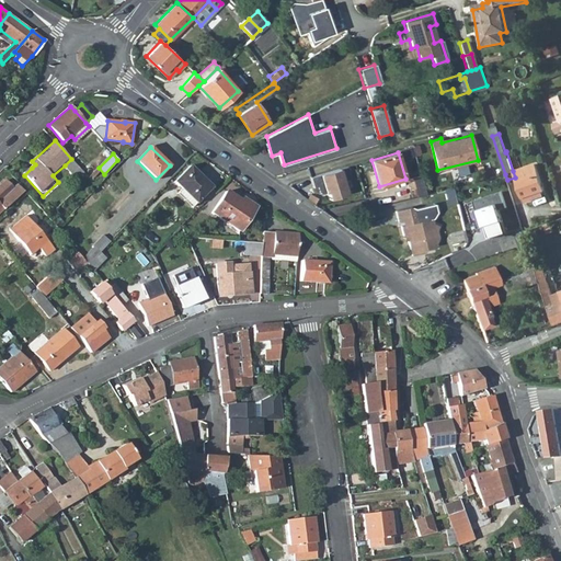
[(81,169),(71,159),(65,165),(73,175),(81,169)]
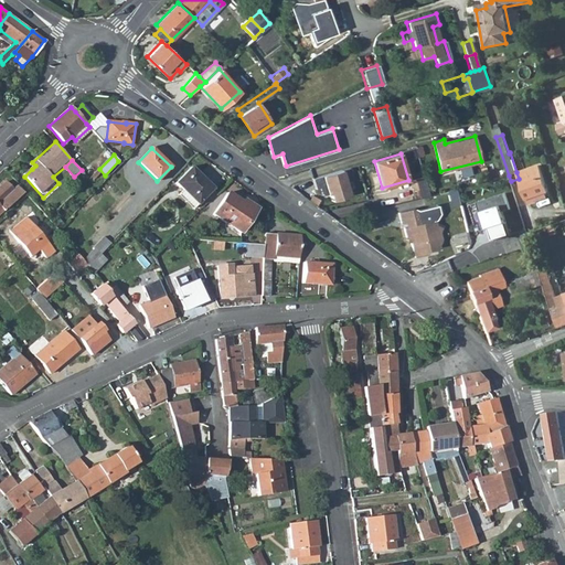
[(459,178),(472,173),(470,164),(457,169),(459,178)]
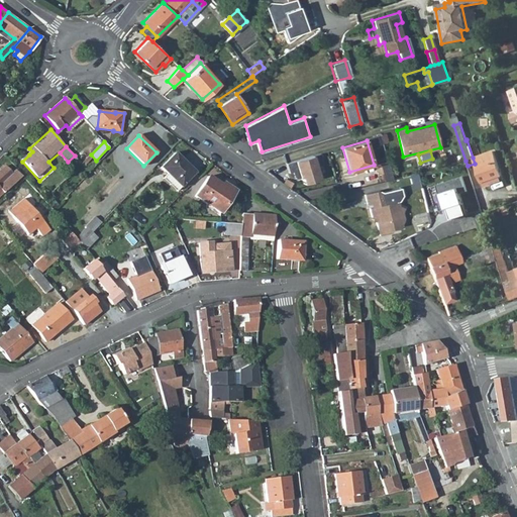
[(320,151),(286,163),(289,173),(293,172),(294,176),(297,178),(301,176),(304,184),(320,179),(316,166),(323,163),(320,151)]
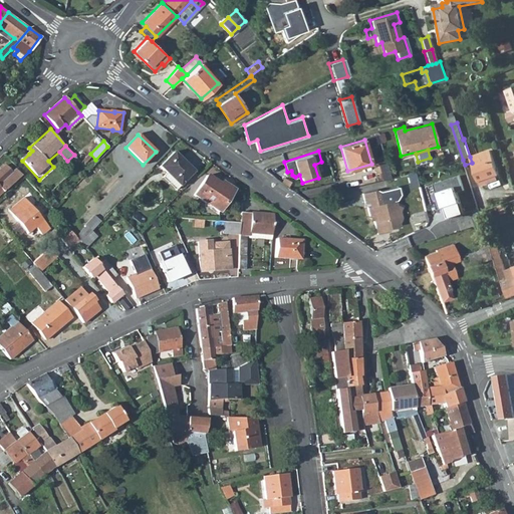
[(160,167),(180,187),(180,186),(194,172),(174,153),(160,167)]
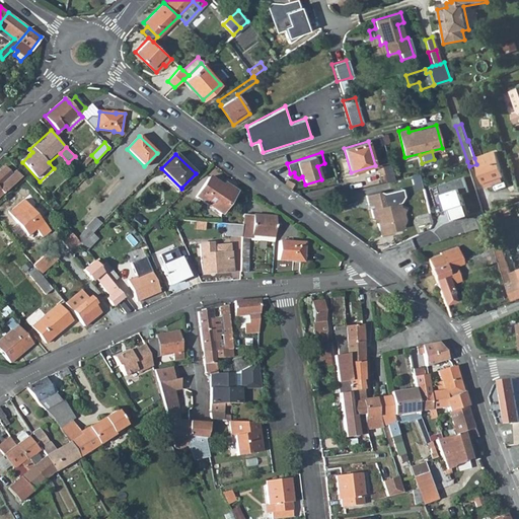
[(502,177),(504,176),(499,161),(498,157),(486,161),(476,164),(484,183),(486,189),(503,182),(502,177)]
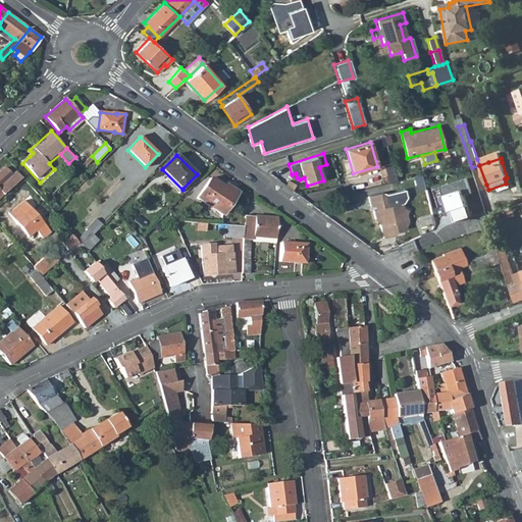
[(15,171),(11,175),(5,168),(0,172),(0,197),(21,177),(15,171)]
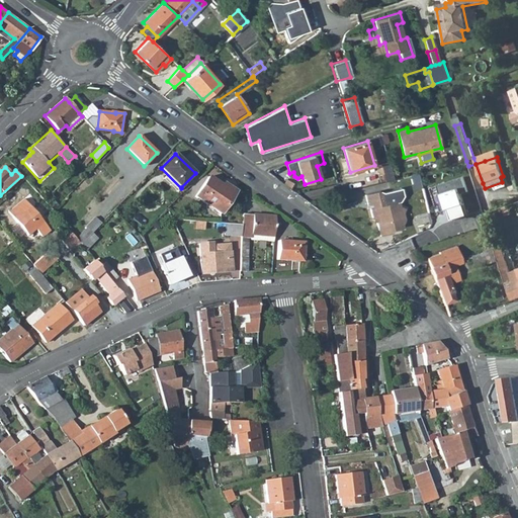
[(181,187),(184,191),(198,176),(195,173),(181,187)]
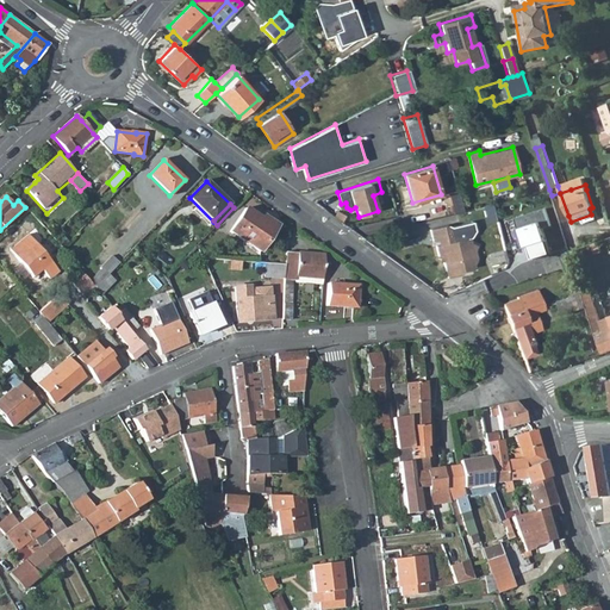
[(260,251),(275,229),(247,209),(230,231),(260,251)]
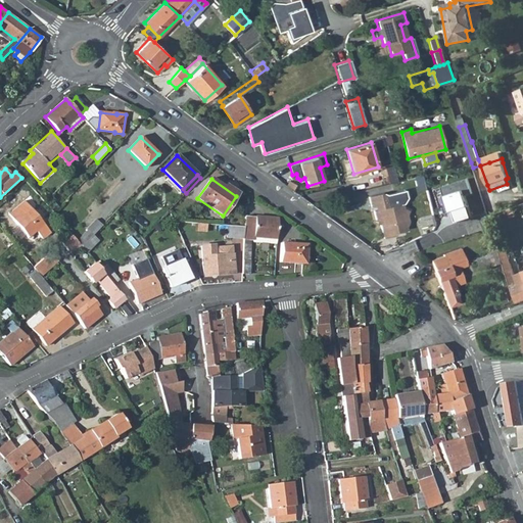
[(468,180),(442,188),(450,212),(455,211),(458,222),(473,218),(466,195),(473,193),(468,180)]
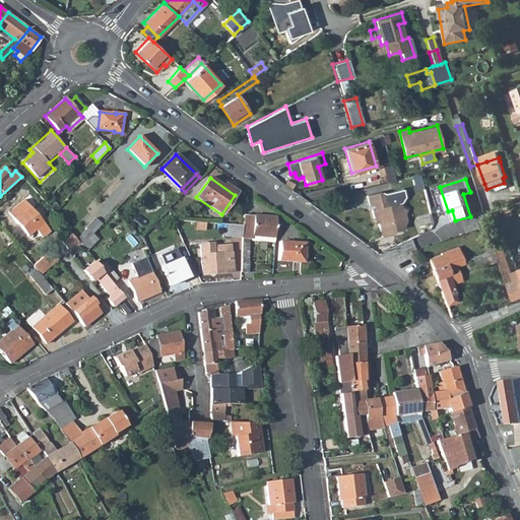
[(402,225),(404,219),(403,212),(406,208),(400,206),(399,202),(403,197),(401,190),(385,195),(381,192),(367,195),(369,205),(375,203),(376,208),(371,209),(374,218),(377,218),(379,230),(390,228),(391,232),(394,231),(403,229),(402,225)]
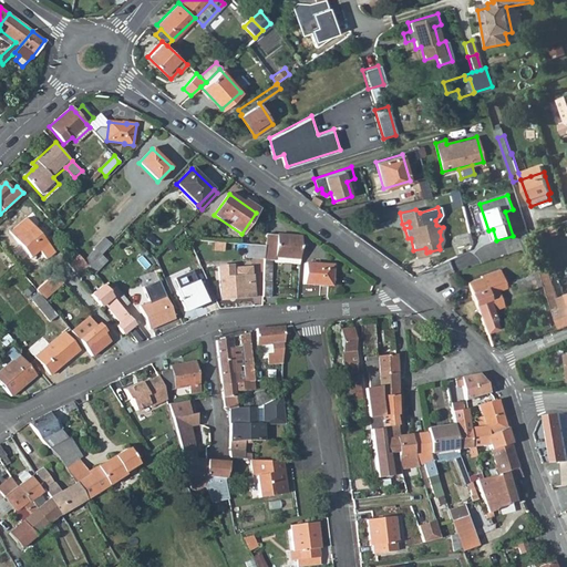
[(53,251),(26,218),(9,233),(30,258),(38,251),(44,259),(53,251)]
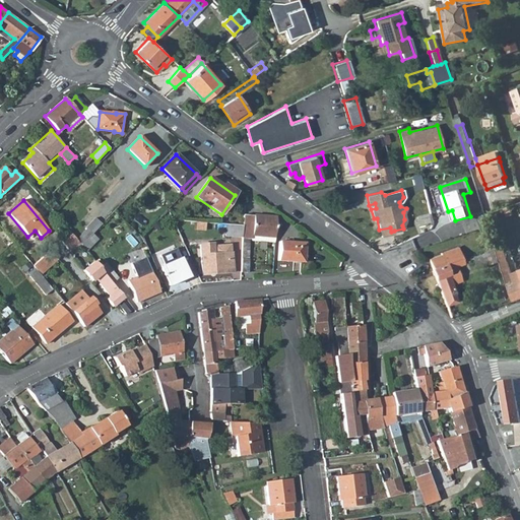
[(507,216),(513,214),(510,206),(504,208),(507,216)]
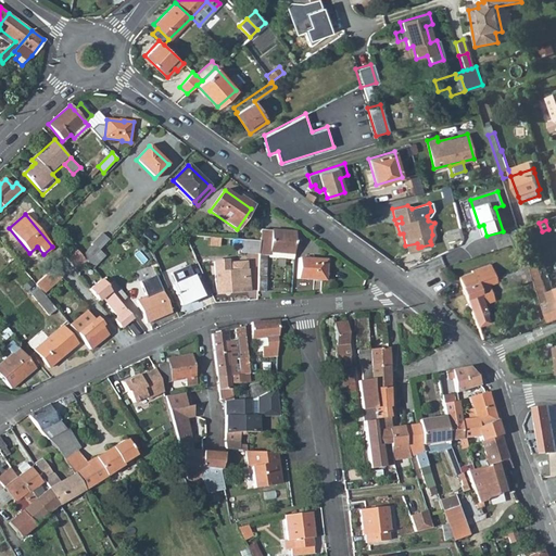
[(294,252),(295,231),(262,229),(261,241),(260,253),(260,254),(269,255),(270,251),(294,252)]
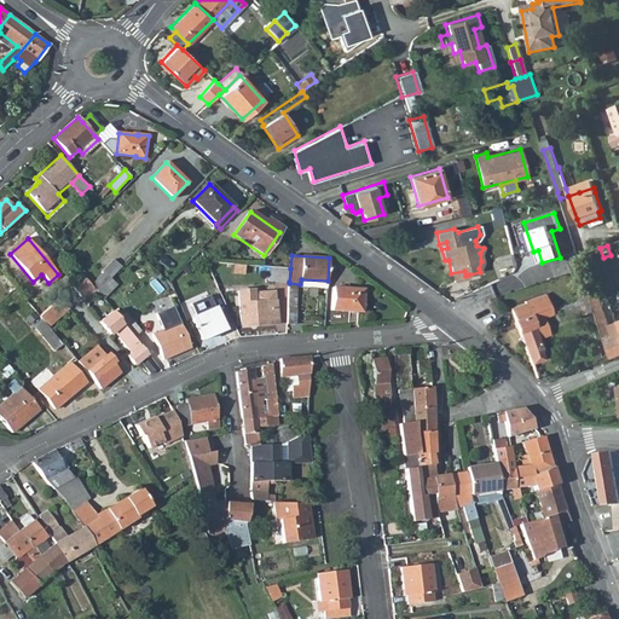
[(571,261),(555,266),(557,277),(573,272),(571,261)]
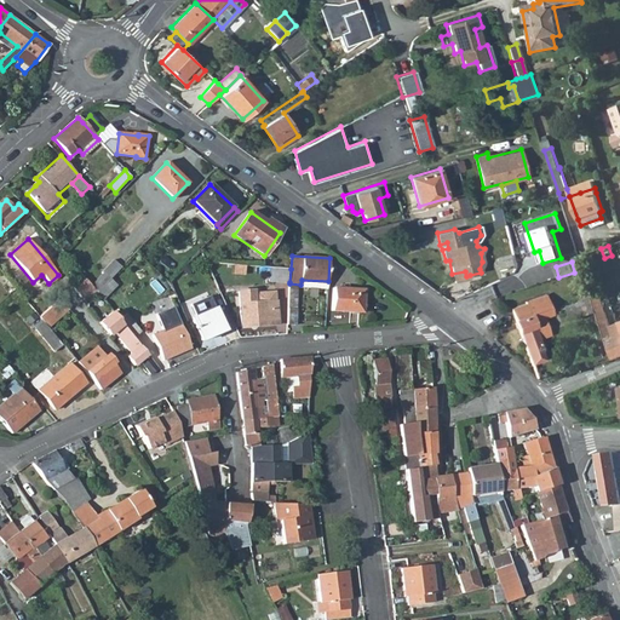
[(121,269),(114,263),(92,286),(97,293),(121,269)]
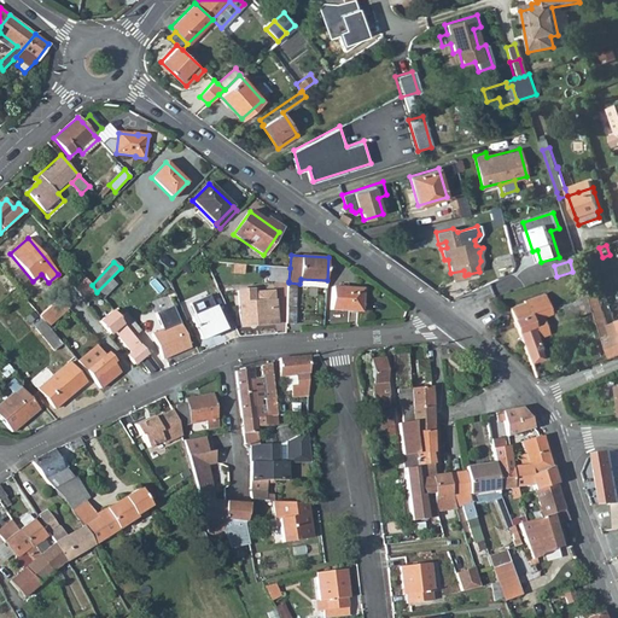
[(268,266),(268,280),(289,281),(290,268),(268,266)]
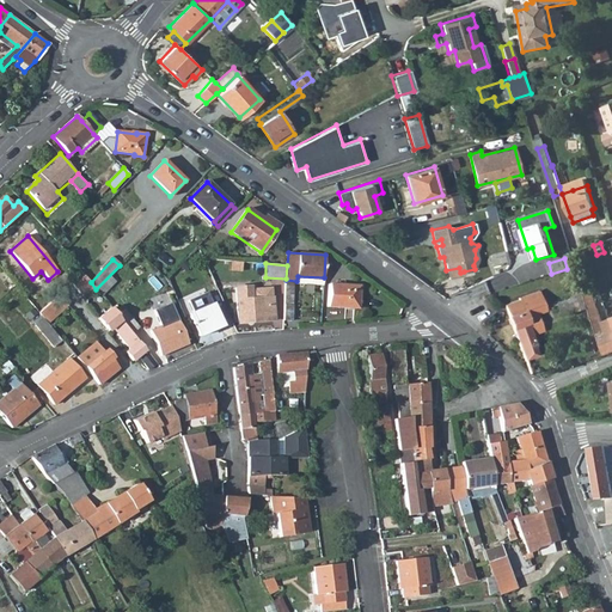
[(446,270),(448,277),(465,274),(464,271),(460,273),(459,268),(446,270)]
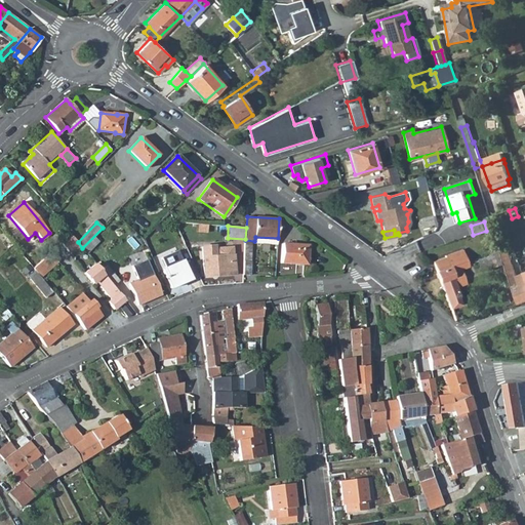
[(78,242),(73,236),(62,247),(71,255),(78,253),(82,248),(78,242)]
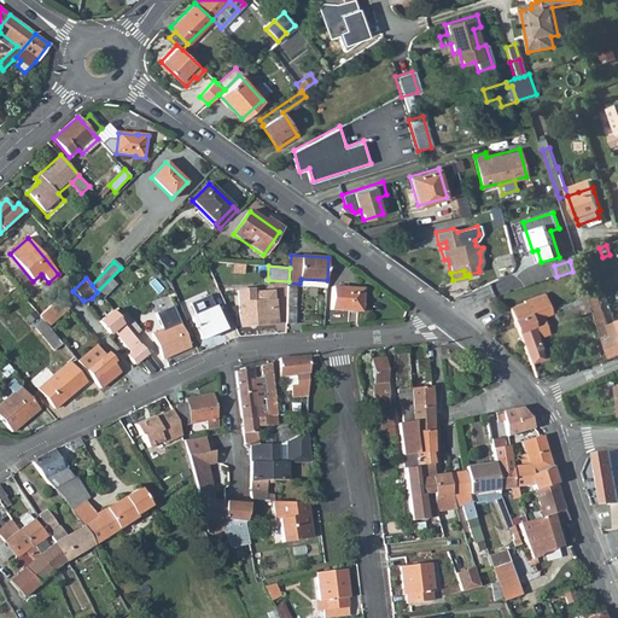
[(289,286),(286,316),(295,318),(297,286),(289,286)]
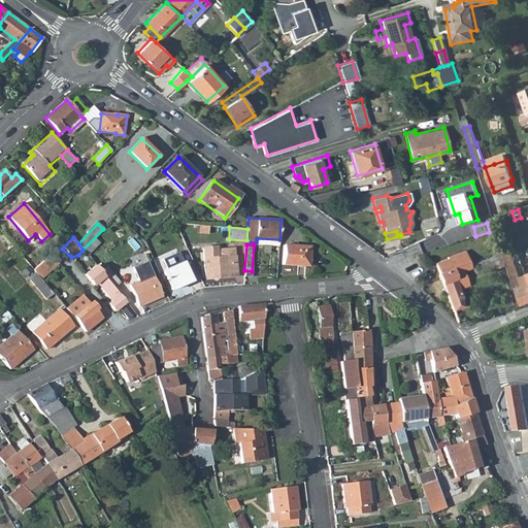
[(308,266),(309,246),(284,244),(283,265),(308,266)]
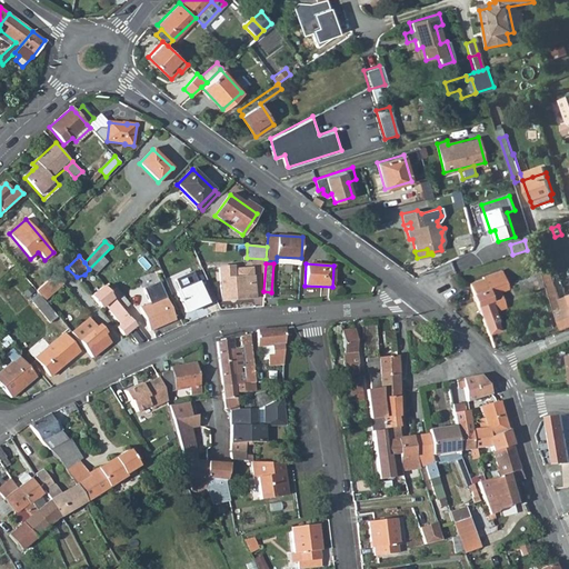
[(233,270),(233,267),(220,267),(221,299),(255,298),(253,277),(251,277),(251,269),(233,270)]
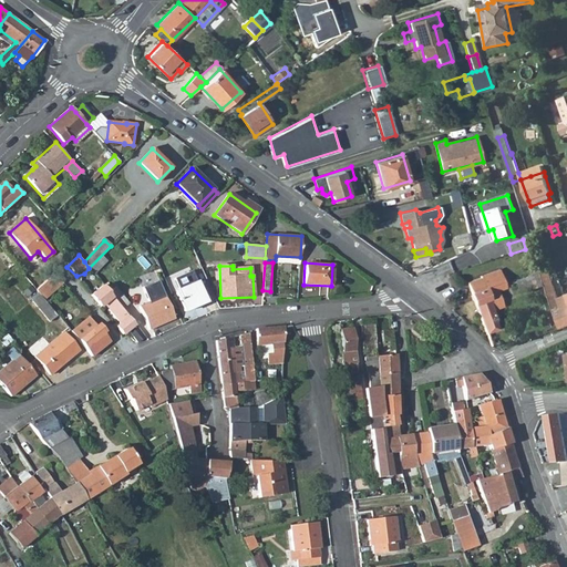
[(494,290),(506,287),(500,269),(481,276),(482,277),(467,282),(486,332),(497,328),(493,316),(494,315),(491,302),(497,300),(494,290)]
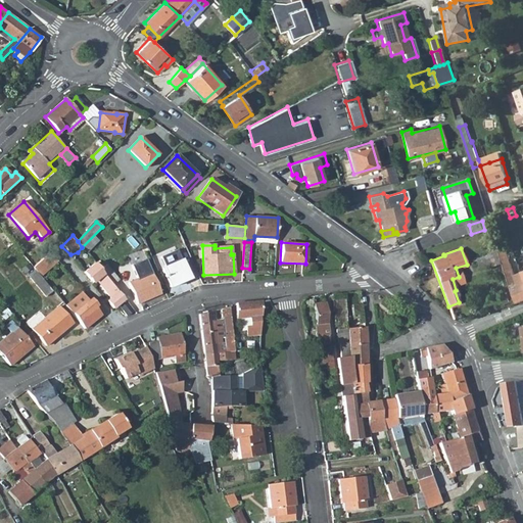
[(522,300),(522,274),(516,277),(512,267),(507,249),(504,250),(501,251),(500,251),(504,263),(505,267),(506,271),(509,280),(512,287),(515,295),(517,302),(521,301),(522,300)]
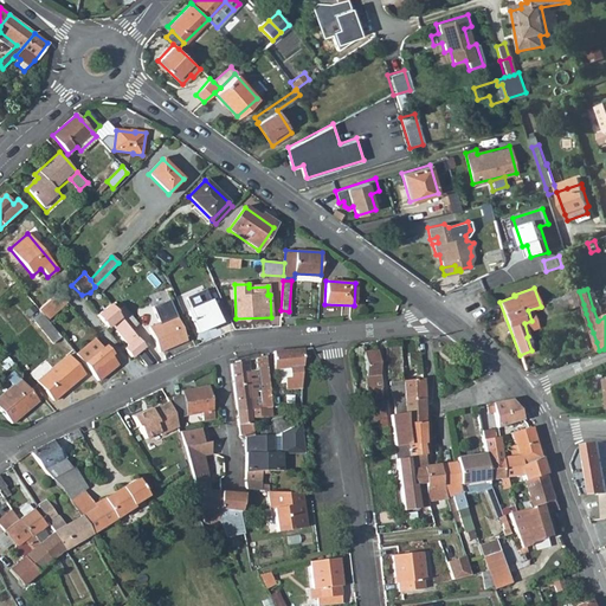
[(219,322),(205,290),(187,298),(192,310),(188,311),(198,331),(219,322)]
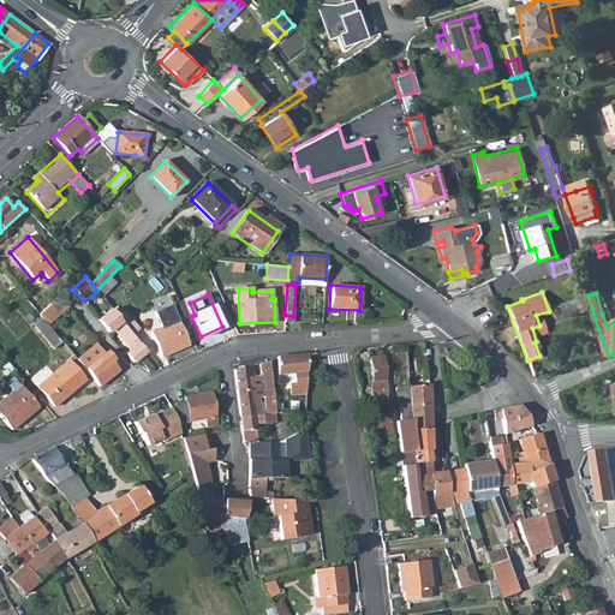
[(568,317),(578,314),(592,309),(587,296),(577,300),(565,304),(568,317)]
